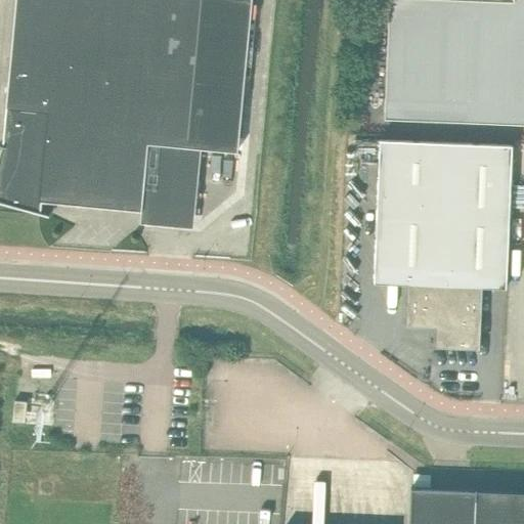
[(0,208),(39,212),(40,212),(49,215),(49,213),(47,213),(50,202),(141,210),(147,142),(237,151),(251,0),(15,0),(2,143),(0,142),(0,143),(2,145),(0,153),(0,208)]
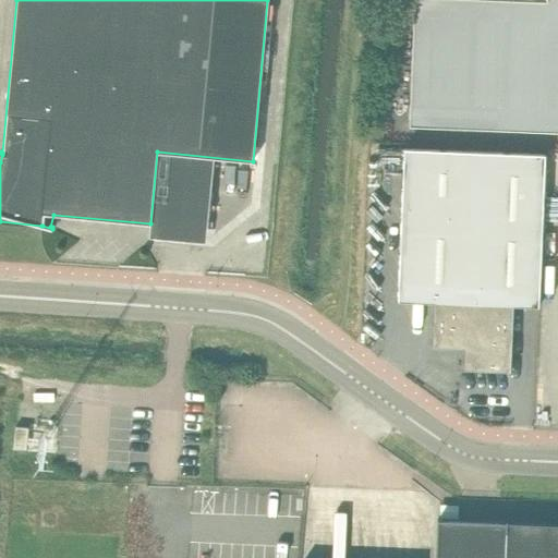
[(557,0),(414,0),(410,123),(557,129),(557,0)]
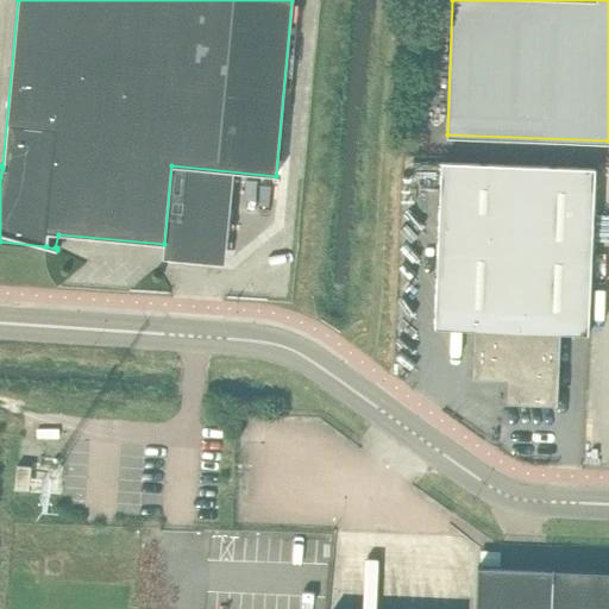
[(596,168),(441,162),(434,327),(475,330),(472,377),(508,378),(507,402),(557,405),(560,333),(589,334),(596,168)]
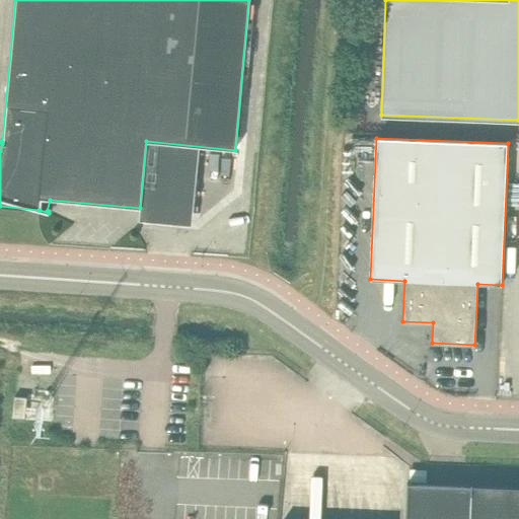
[(188,201),(204,202),(205,148),(190,148),(188,201)]
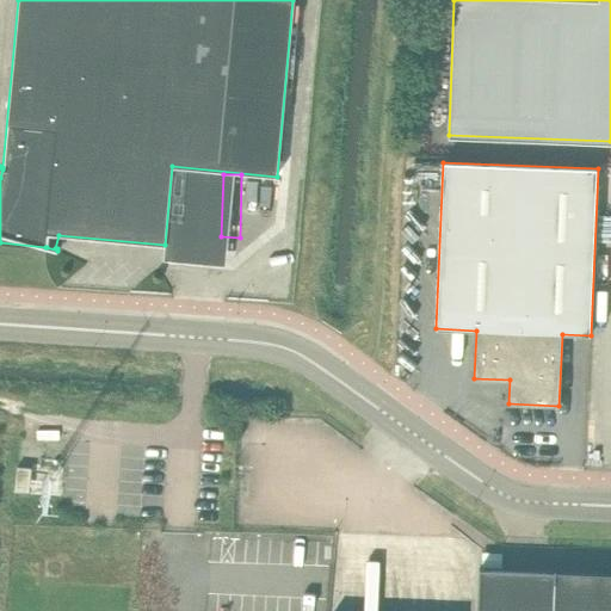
[(29,492),(29,491),(31,468),(17,467),(14,491),(29,492)]
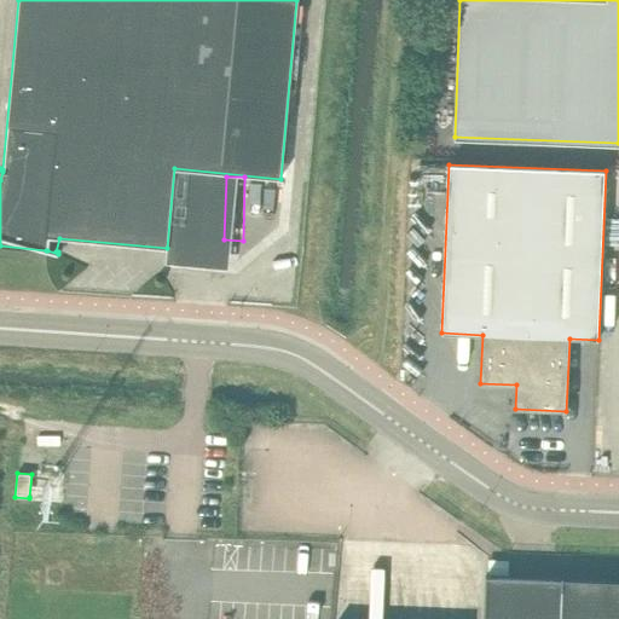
[(618,618),(618,579),(485,574),(484,618),(618,618)]
